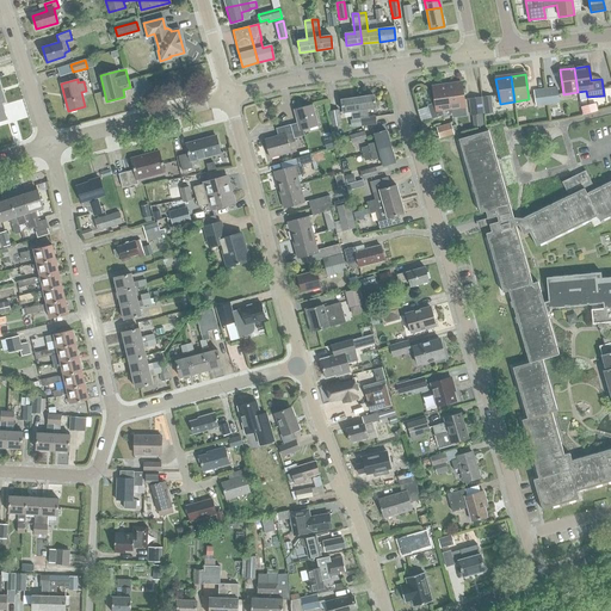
[(448,85),(450,110),(466,109),(462,84),(448,85)]
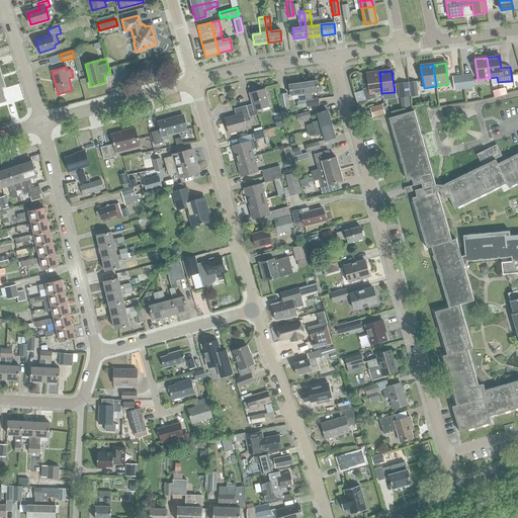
[(381,93),(379,72),(366,73),(368,88),(362,89),(366,100),(376,97),(375,94),(381,93)]
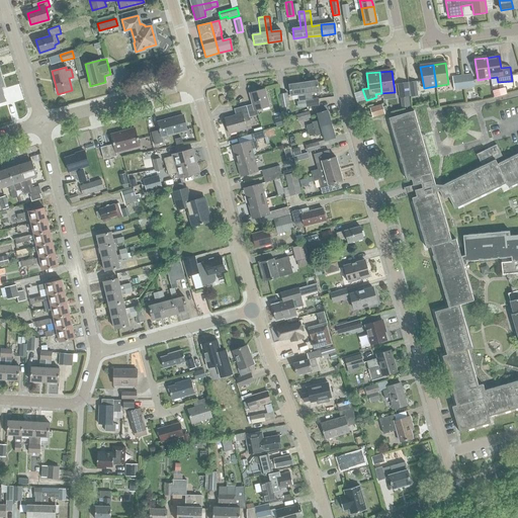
[(461,78),(463,90),(473,88),(471,76),(461,78)]
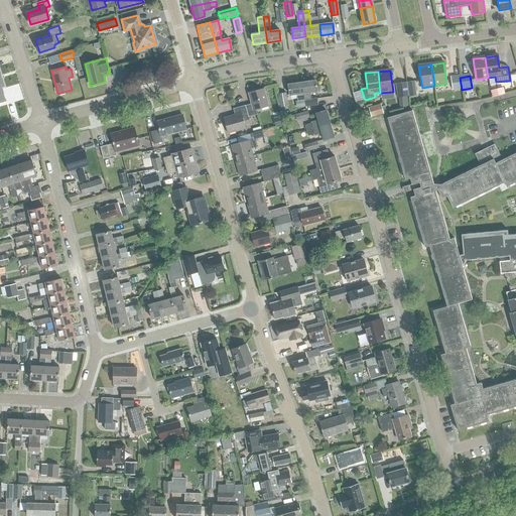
[(462,90),(460,78),(450,79),(452,91),(462,90)]
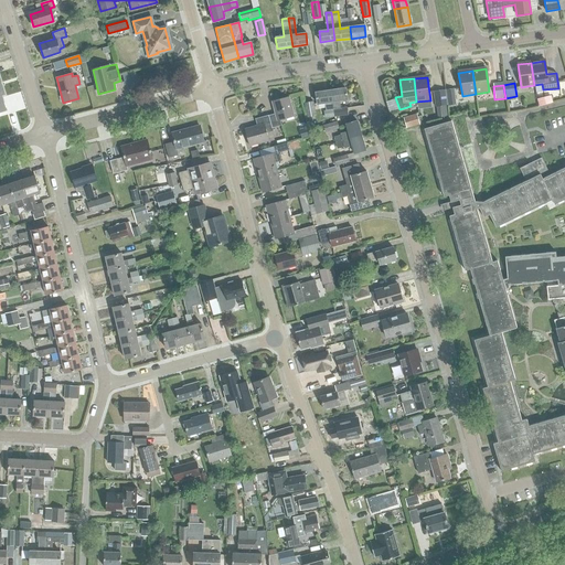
[(345,88),(330,91),(333,116),(348,114),(347,107),(341,108),(341,105),(340,100),(347,99),(345,88)]
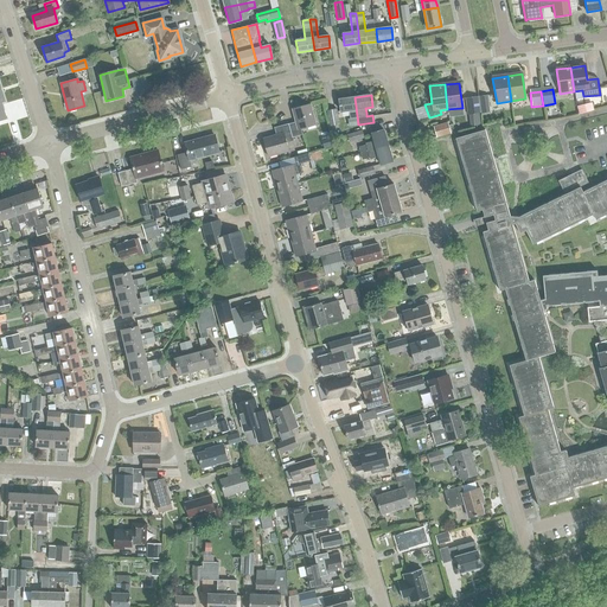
[(490,113),(487,95),(479,96),(481,114),(490,113)]
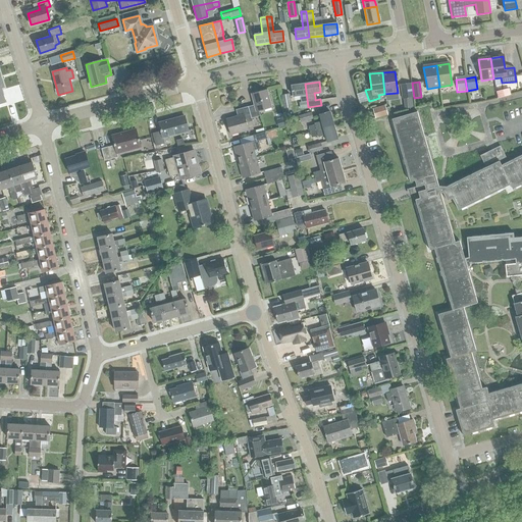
[(413,98),(411,83),(401,85),(403,99),(413,98)]
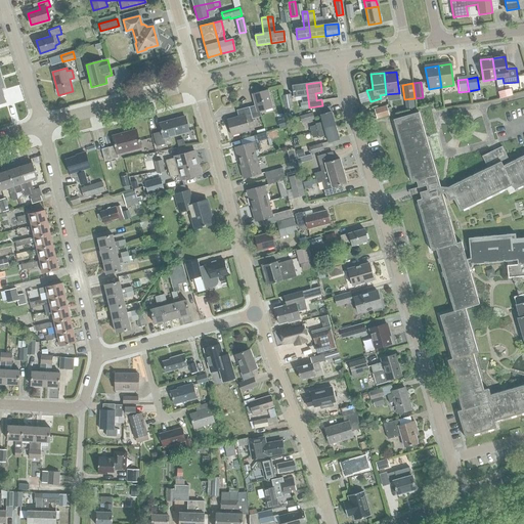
[(309,107),(306,84),(292,85),(294,96),(301,95),(302,102),(300,102),(301,108),(309,107)]
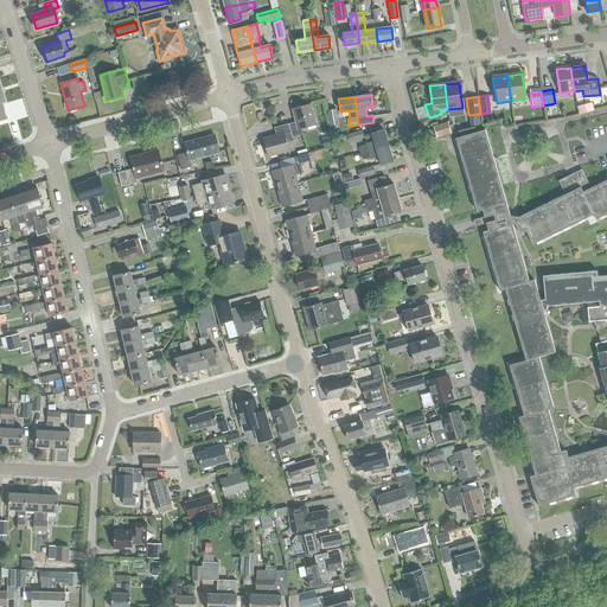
[(592,103),(577,108),(579,115),(594,112),(592,103)]
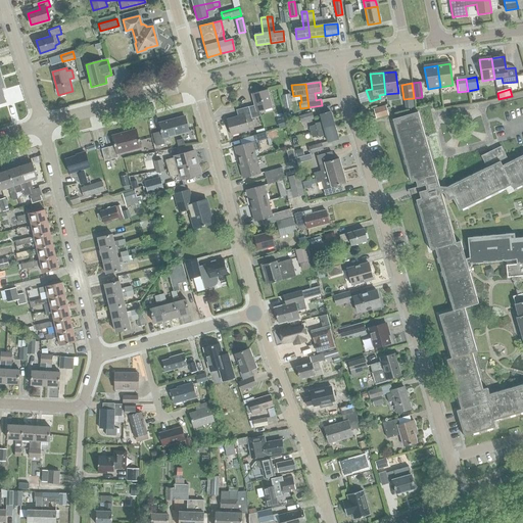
[(254,105),(248,106),(251,119),(252,117),(260,115),(259,110),(272,107),(267,90),(251,94),(254,105)]
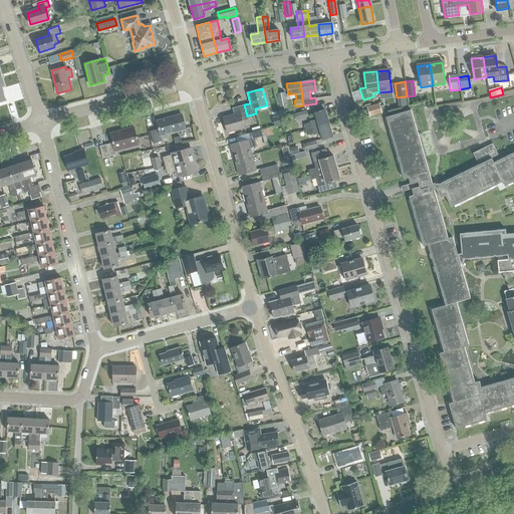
[(286,105),(285,94),(277,95),(279,106),(286,105)]
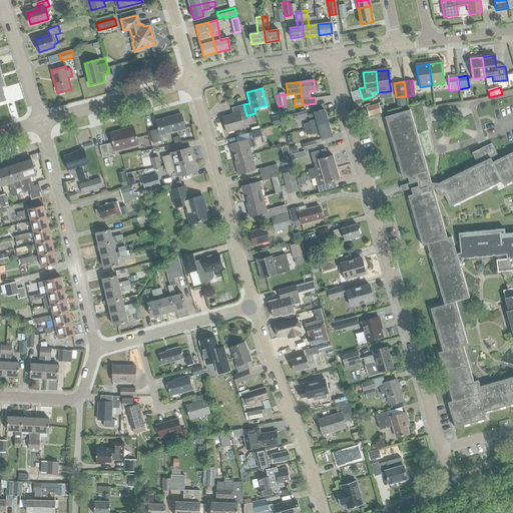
[(366,107),(369,116),(381,113),(379,103),(366,107)]
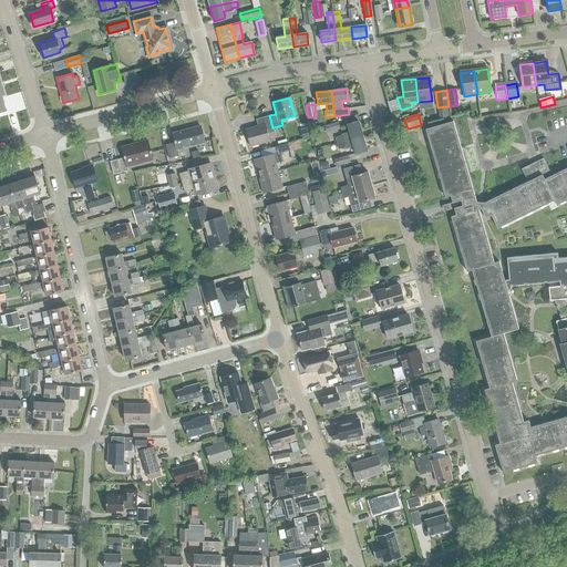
[(272,129),(269,115),(256,119),(258,125),(245,130),(250,146),(269,141),(268,134),(275,132),(274,127),(272,129)]
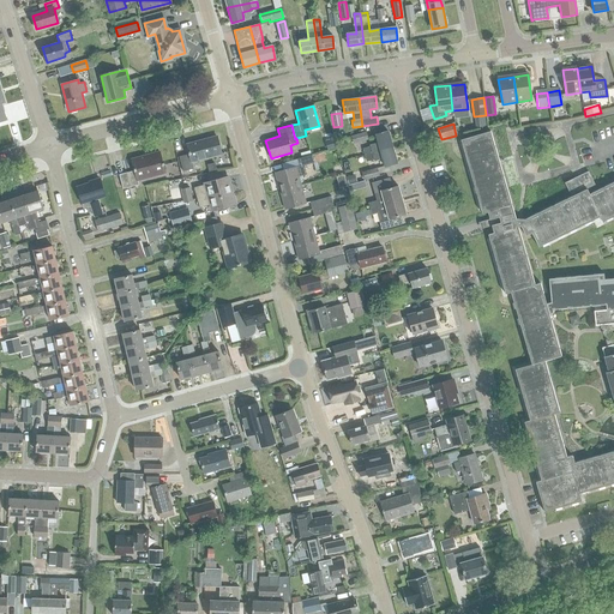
[(363,149),(366,155),(392,148),(387,131),(377,134),(379,143),(371,145),(371,146),(363,149)]
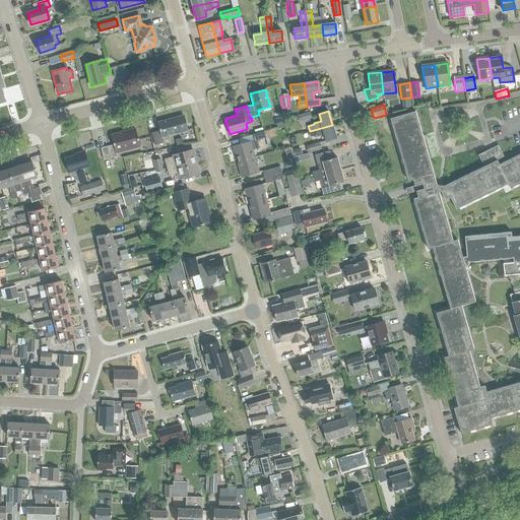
[(519,291),(510,295),(515,314),(513,315),(519,339),(519,381),(500,387),(486,391),(484,385),(479,387),(469,350),(473,349),(461,306),(475,302),(465,266),(468,265),(468,262),(513,258),(513,262),(503,263),(504,275),(519,273),(519,236),(512,237),(511,232),(469,236),(470,240),(465,240),(466,256),(462,257),(457,240),(454,241),(442,204),(438,193),(441,191),(445,199),(450,196),(456,209),(508,183),(510,188),(519,183),(519,152),(499,164),(497,159),(504,156),(498,144),(477,154),(482,166),(444,186),(437,185),(415,111),(390,118),(408,181),(413,180),(414,185),(416,185),(417,187),(418,190),(416,191),(417,197),(413,198),(428,249),(433,248),(450,309),(436,313),(449,356),(444,358),(458,407),(454,408),(461,434),(493,425),(491,417),(519,408),(519,291)]
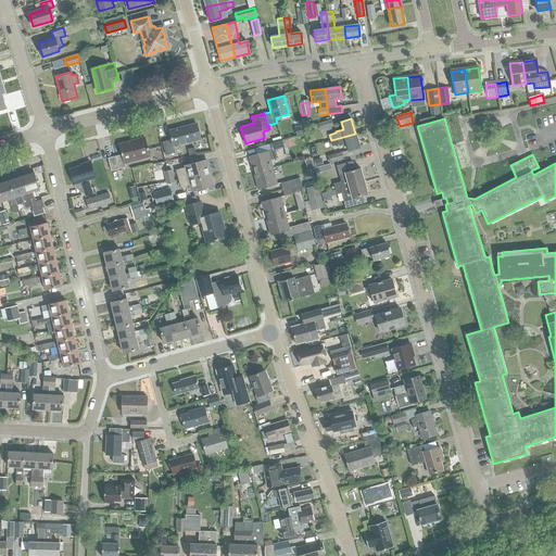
[(318,124),(320,130),(333,126),(331,119),(318,124)]
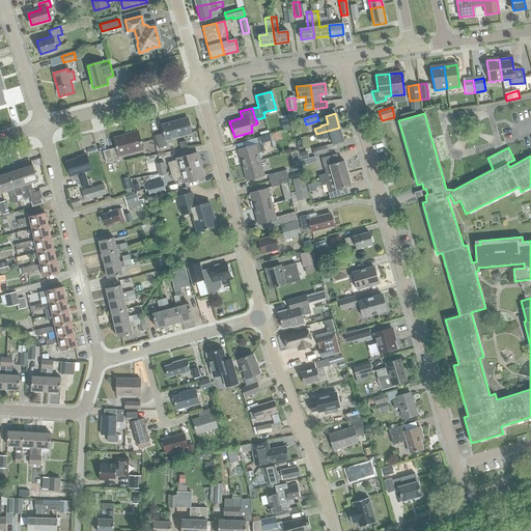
[(161,124),(163,133),(155,135),(158,148),(166,146),(165,139),(191,133),(187,118),(161,124)]
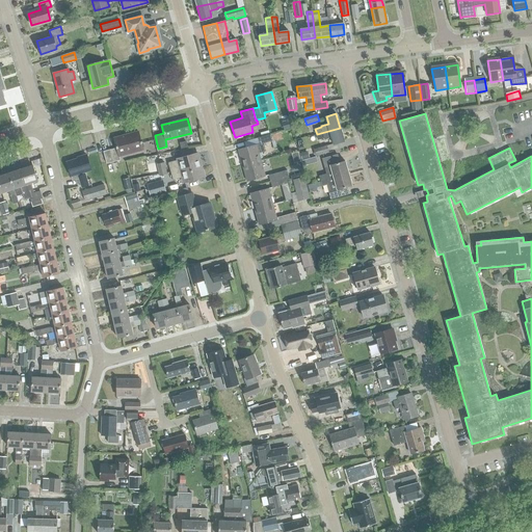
[(317,134),(318,139),(325,137),(325,138),(333,136),(335,144),(344,141),(340,128),(317,134)]
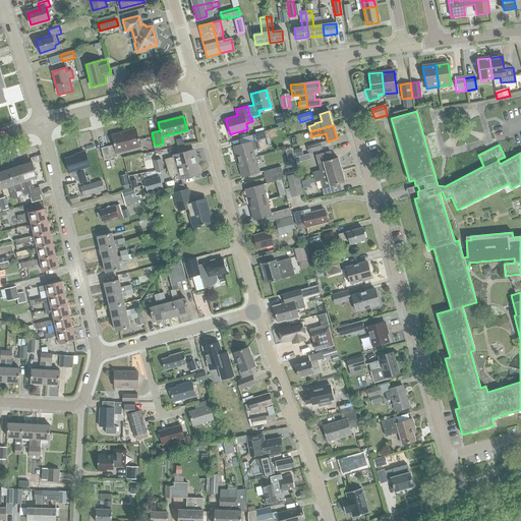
[(116,153),(139,147),(134,129),(111,135),(113,145),(101,148),(104,160),(117,157),(116,153)]
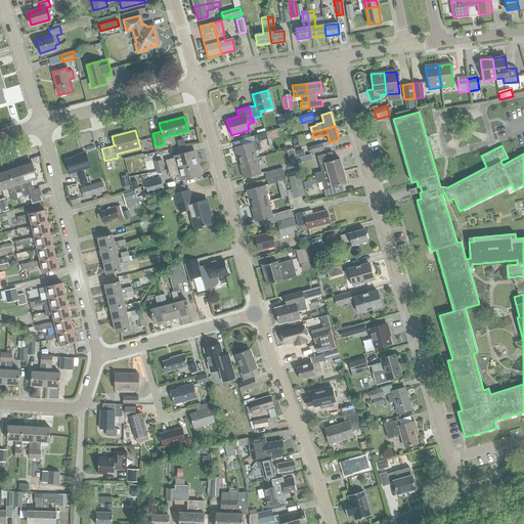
[(255,135),(256,141),(253,142),(252,142),(234,147),(238,163),(257,158),(255,151),(262,149),(259,140),(268,138),(266,132),(255,135)]
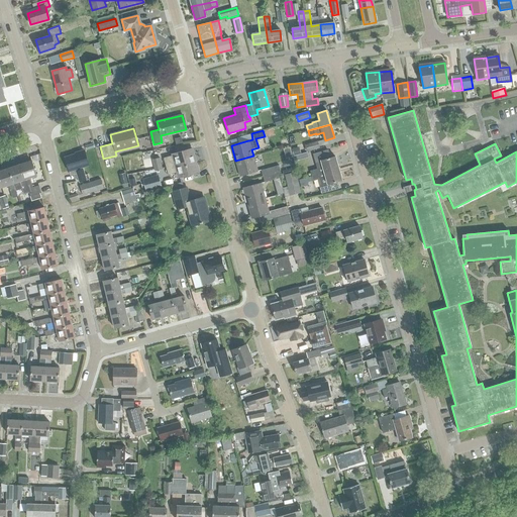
[(306,144),(308,151),(319,147),(318,141),(306,144)]
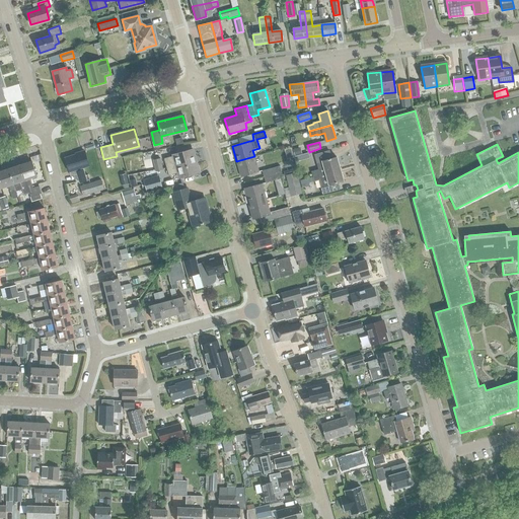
[(298,147),(292,149),(294,156),(300,155),(298,147)]
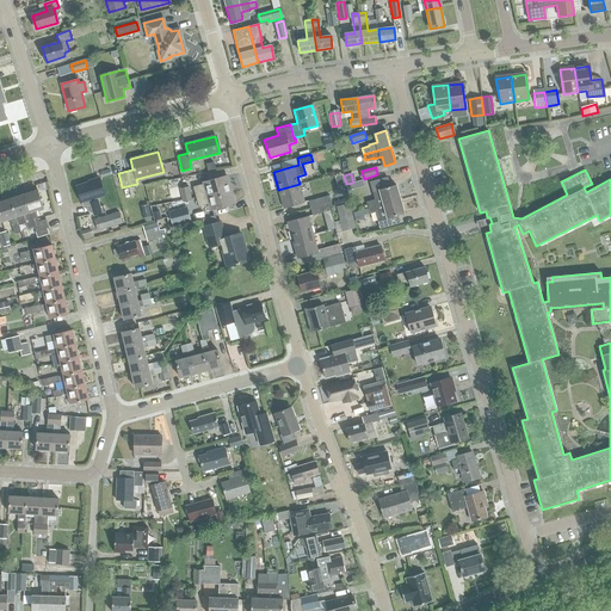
[(193,187),(196,197),(217,191),(220,197),(230,193),(226,177),(204,183),(204,184),(193,187)]
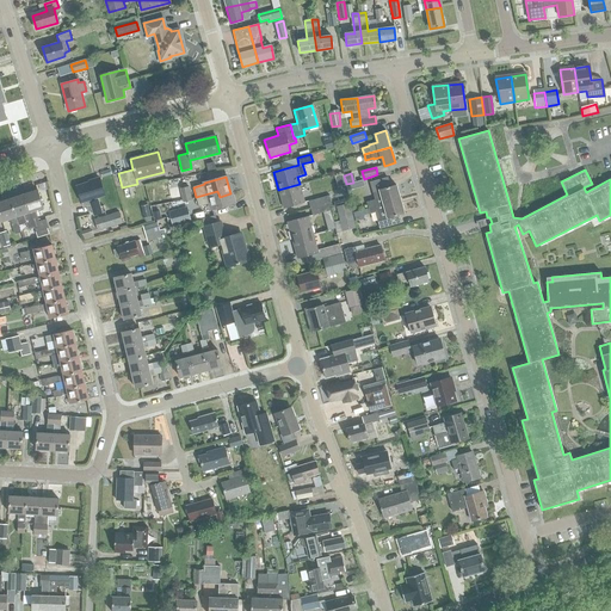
[(76,186),(84,208),(91,205),(94,216),(102,214),(97,198),(104,196),(99,178),(88,181),(88,183),(76,186)]
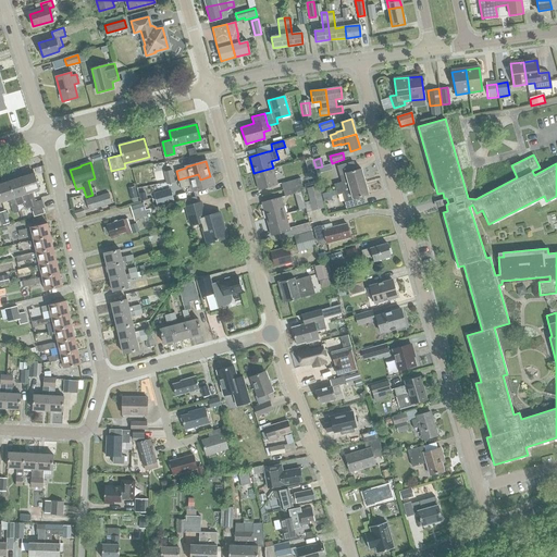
[(254,173),(258,189),(277,184),(273,168),(254,173)]
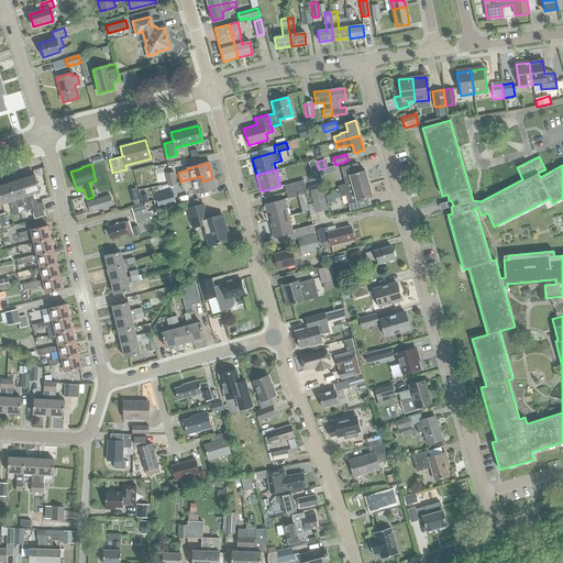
[(338,186),(339,191),(367,183),(364,170),(343,177),(345,184),(338,186)]
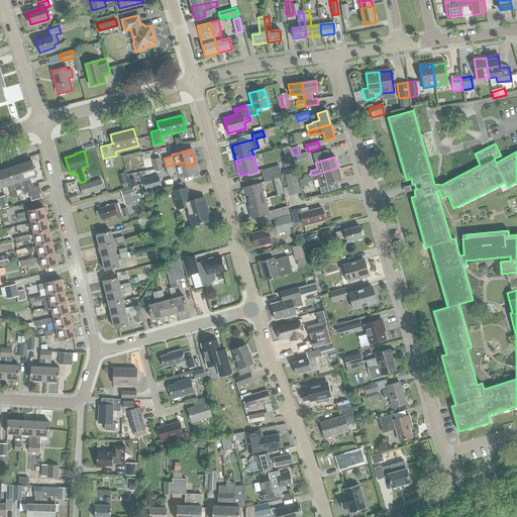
[(162,170),(160,158),(152,160),(154,171),(162,170)]
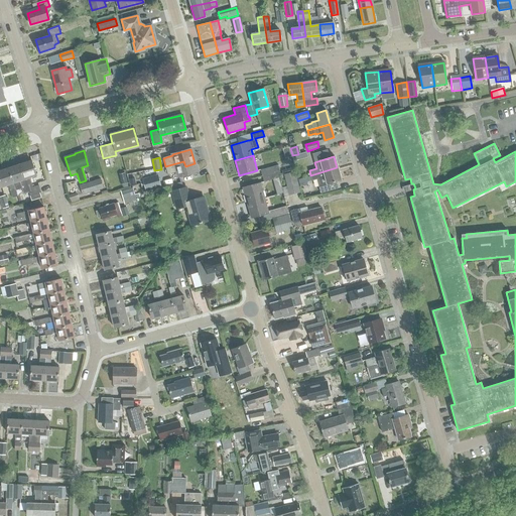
[(19,164),(28,191),(29,192),(29,195),(30,195),(39,191),(37,184),(32,185),(30,177),(36,175),(31,160),(19,164)]
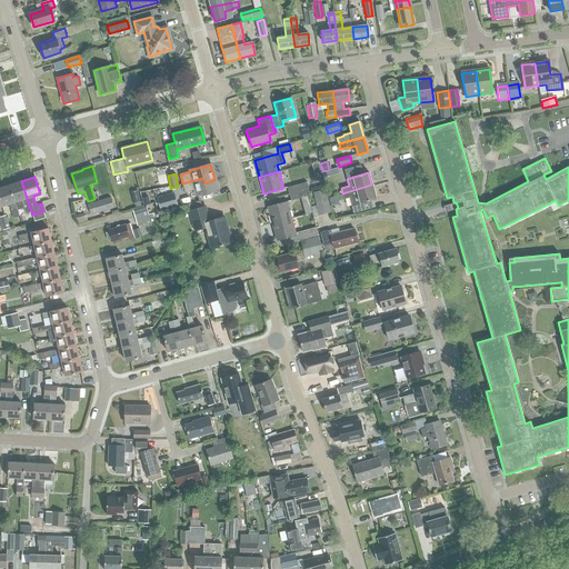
[(202,178),(182,183),(185,192),(195,190),(197,196),(218,190),(215,180),(205,183),(202,178)]
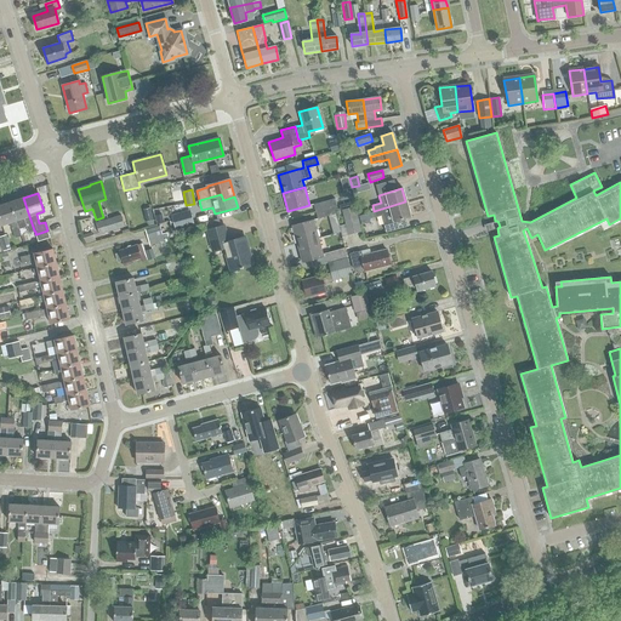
[(24,217),(29,233),(34,231),(23,198),(10,203),(16,221),(24,217)]
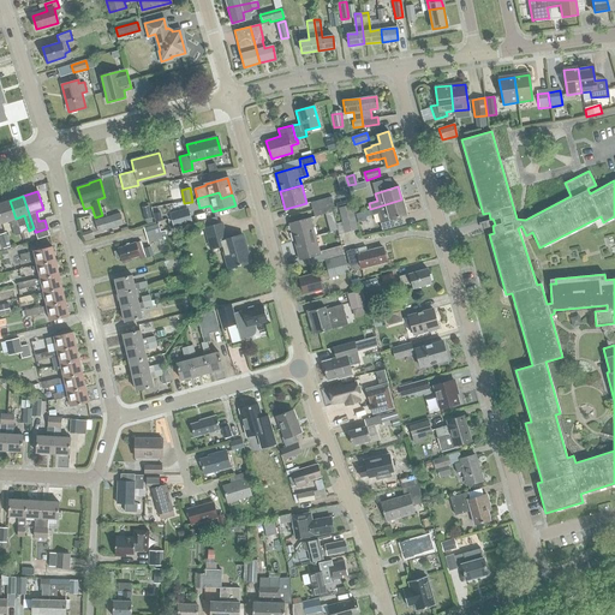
[(334,203),(332,197),(311,203),(312,209),(334,203)]
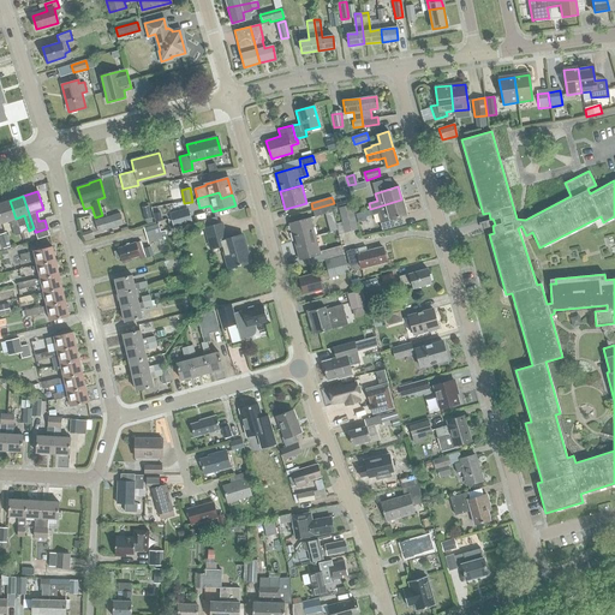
[(401,199),(370,209),(372,215),(377,214),(381,228),(402,222),(400,215),(405,213),(401,199)]
